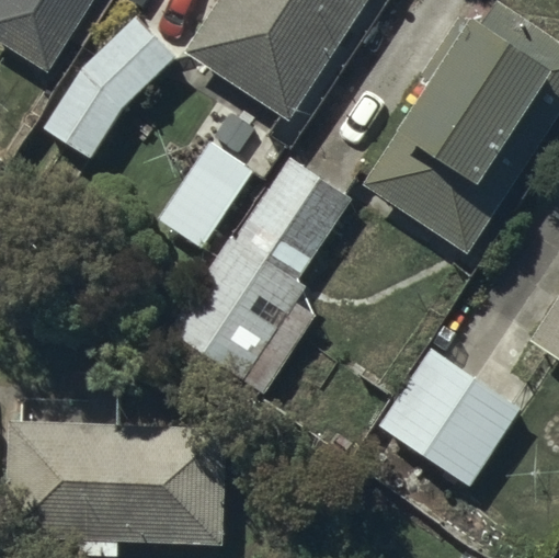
[(86,0),(0,0),(0,37),(45,67),(86,0)]
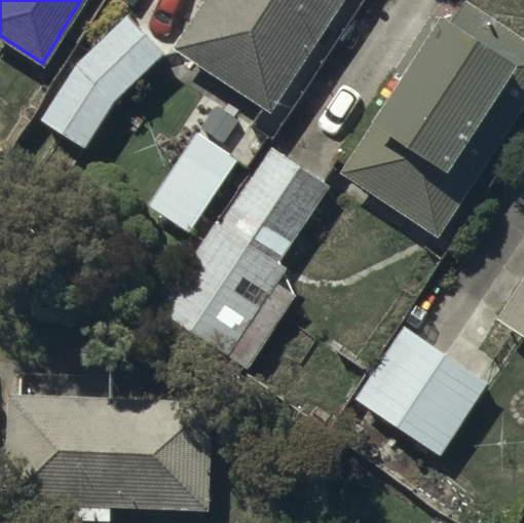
[(339,0),(204,0),(173,50),(266,112),(339,0)]
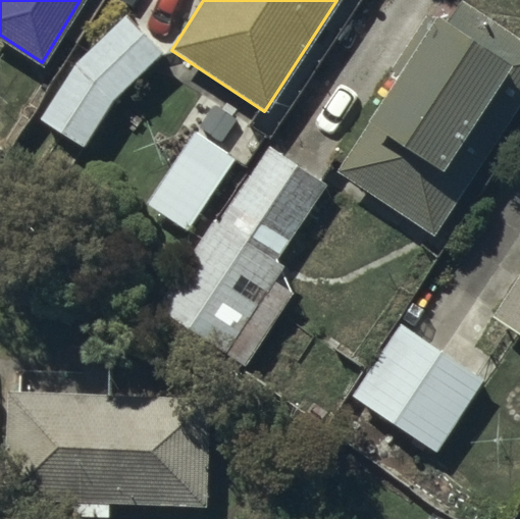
[(456,8),(446,2),(433,19),(428,16),(395,66),(401,70),(333,171),(434,238),(519,108),(519,38),(462,0),(456,8)]
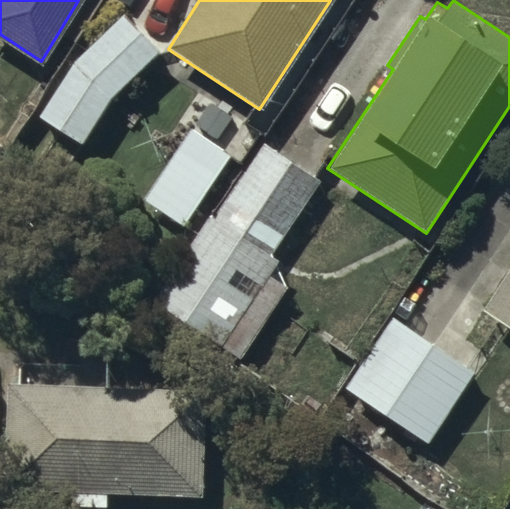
[(158,53),(124,18),(75,64),(43,115),(84,141),(112,96),(158,53)]
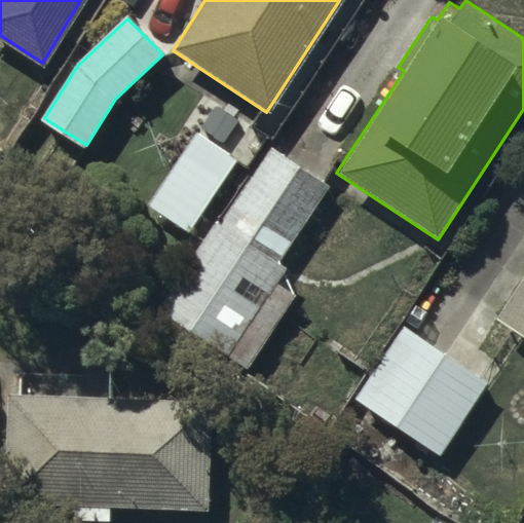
[(235,159),(196,134),(149,204),(189,230),(235,159)]
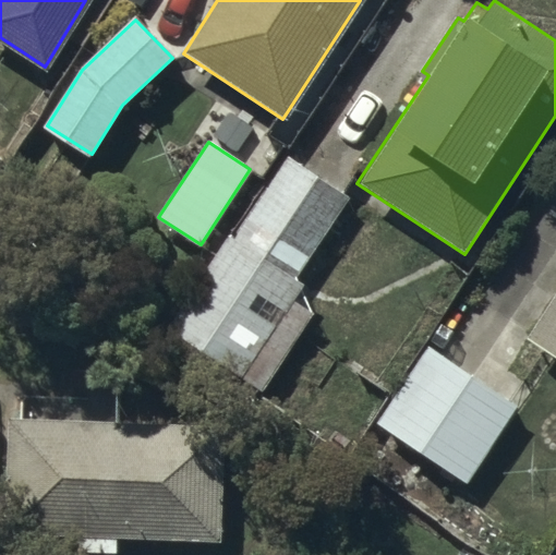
[(350,198),(286,155),(167,328),(250,385),(301,311),(298,275),(350,198)]
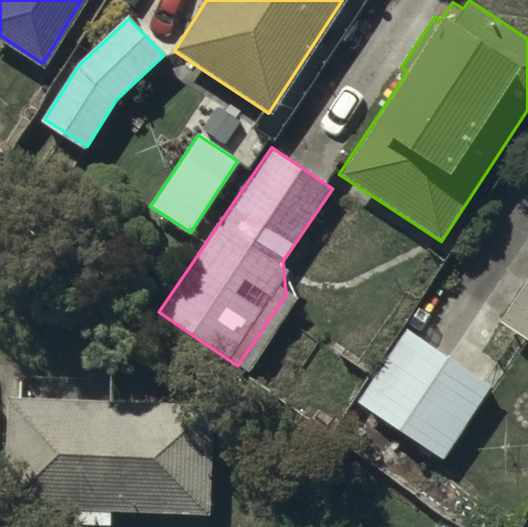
[(527,279),(501,321),(527,338),(527,279)]
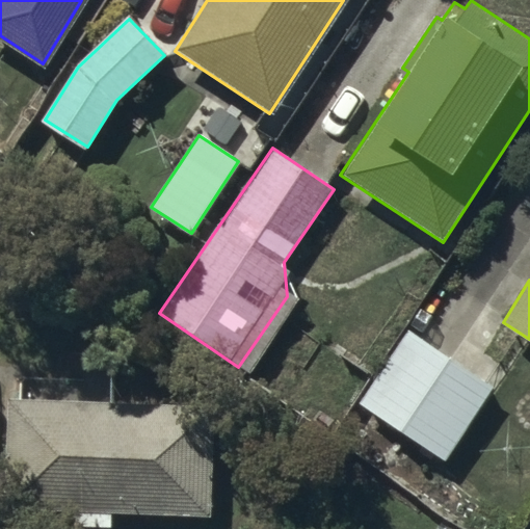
[(492,390),(407,333),(361,403),(445,459),(492,390)]
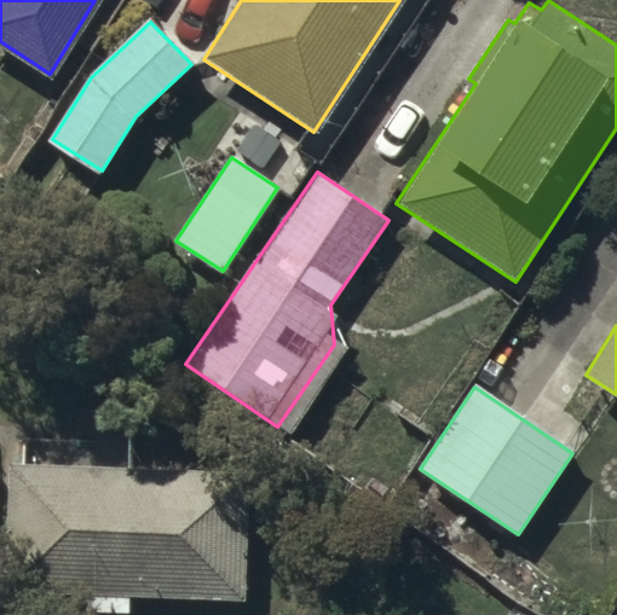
[(248,466),(7,460),(4,593),(88,596),(87,613),(130,614),(130,598),(244,601),(248,466)]
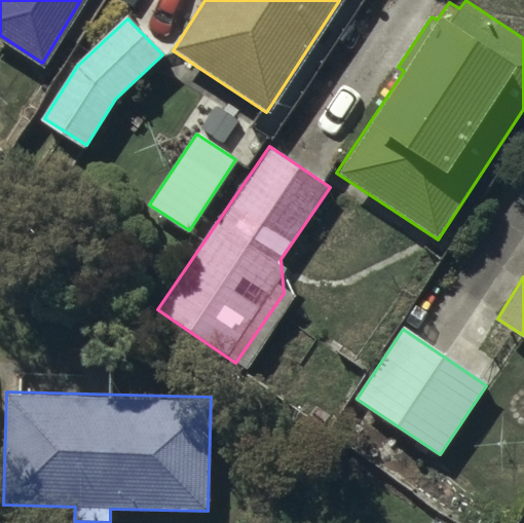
All buildings are outlined.
